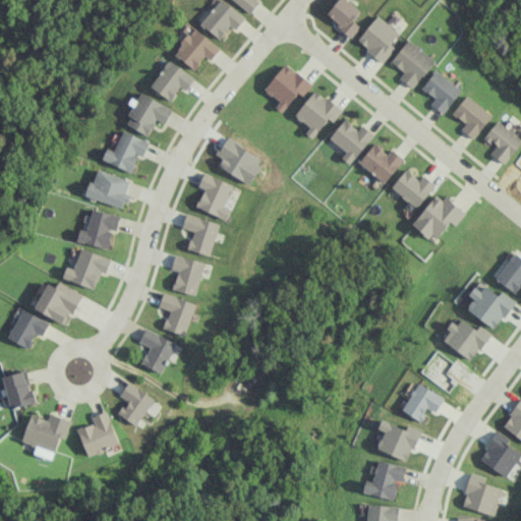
[(235,30),(245,18),(224,0),(220,0),(200,22),(219,39),(231,25),(235,30)]
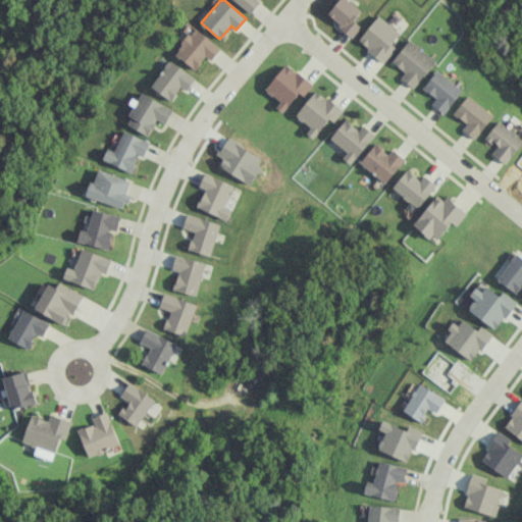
[(258,0),(235,0),(250,13),(260,1),(258,0)]
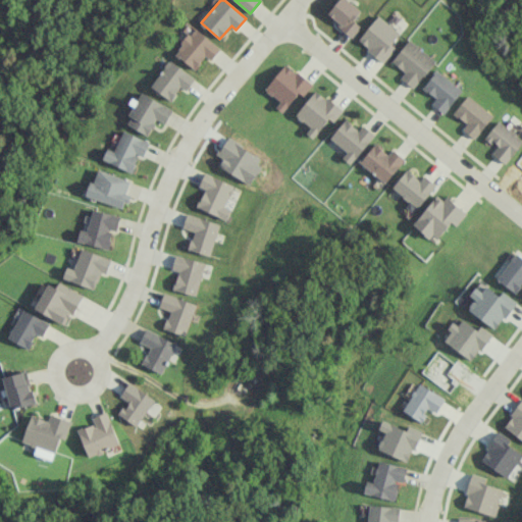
[(360,25),(353,20),(361,9),(348,0),(337,0),(326,17),(353,36),(360,25)]
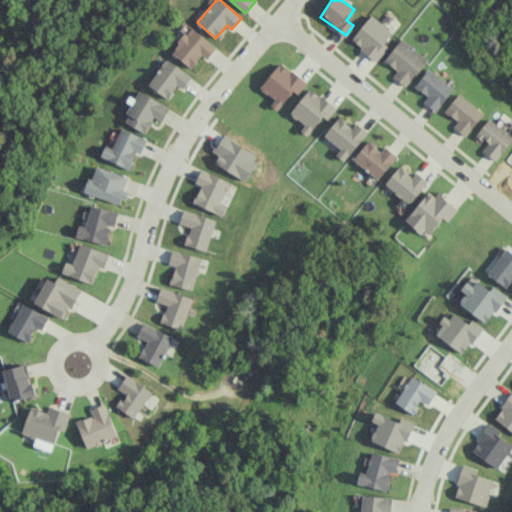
[(383,43),(392,31),(369,15),(351,41),(377,60),(387,46),(383,43)]
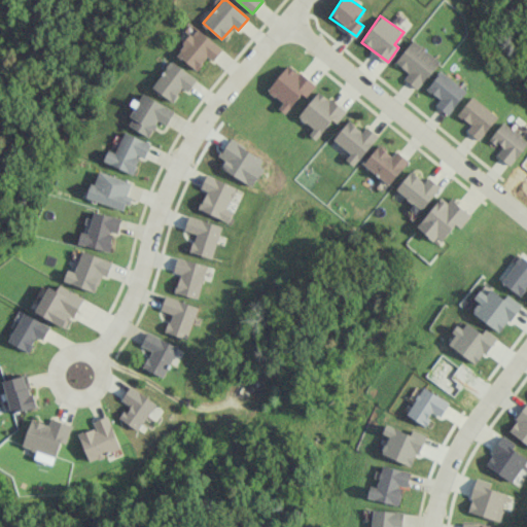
[(213,61),(223,47),(196,28),(176,55),(198,70),(207,57),(213,61)]
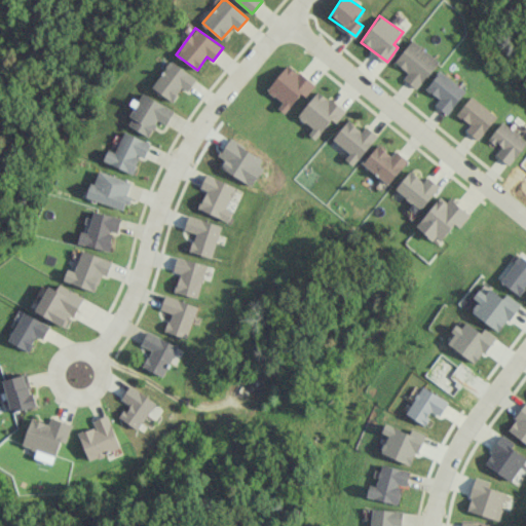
[(439,58),(410,40),(396,64),(408,71),(403,79),(419,88),(439,58)]
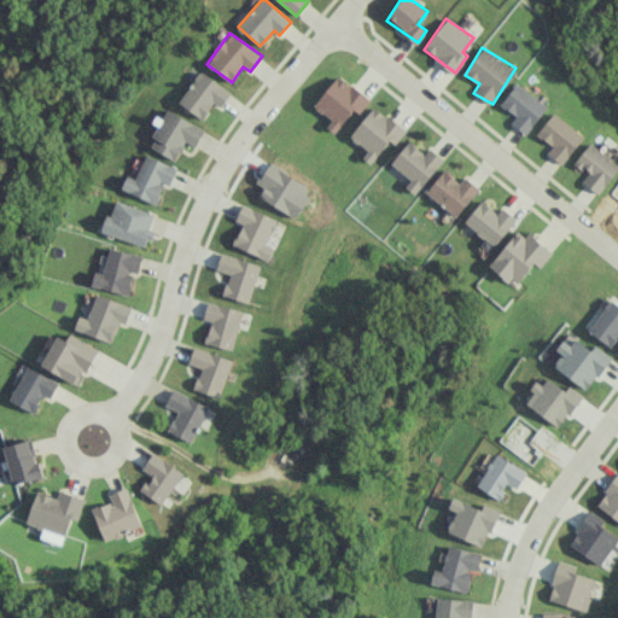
[(231,89),(198,71),(179,105),(203,120),(213,103),(222,108),(231,89)]
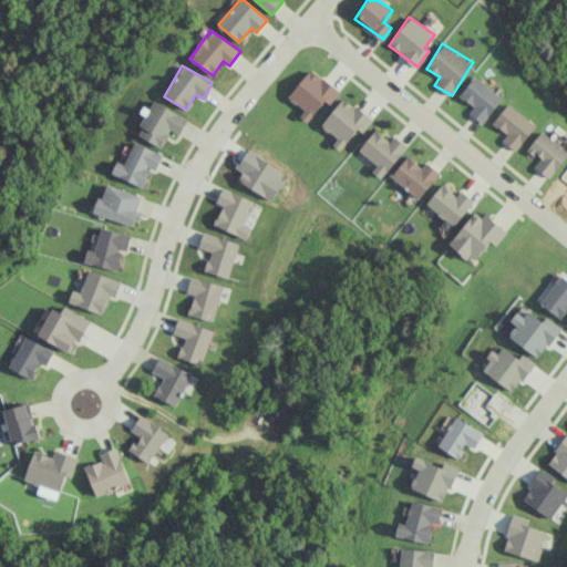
[(307,122),(325,100),(329,103),(338,92),(310,69),(287,96),(303,110),(299,115),(307,122)]
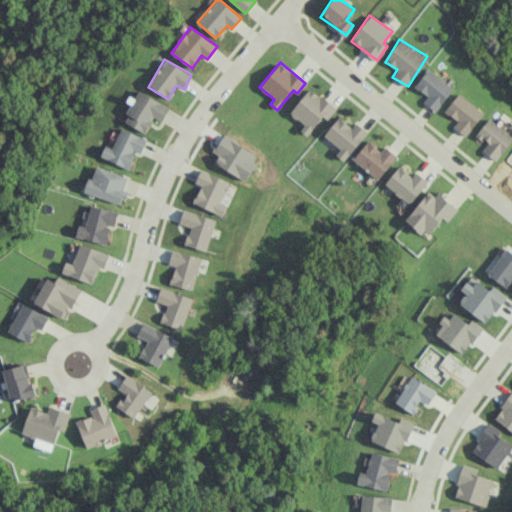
[(428,96),(424,101),(435,110),(453,88),(429,68),(414,85),(428,96)]
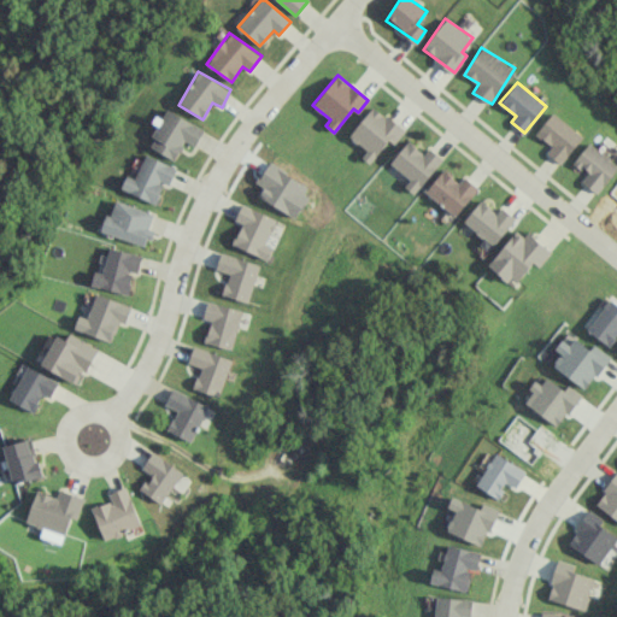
[(366,150),(362,157),(371,165),(401,128),(374,105),(348,135),(366,150)]
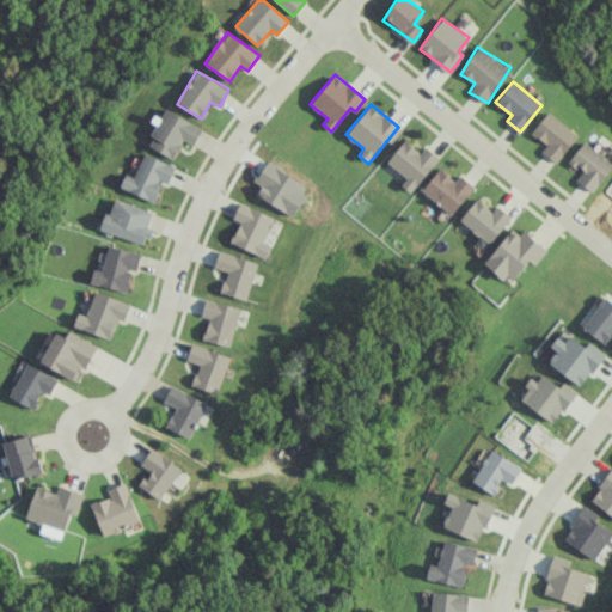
[(193,145),(202,129),(167,108),(147,144),(172,159),(184,139),(193,145)]
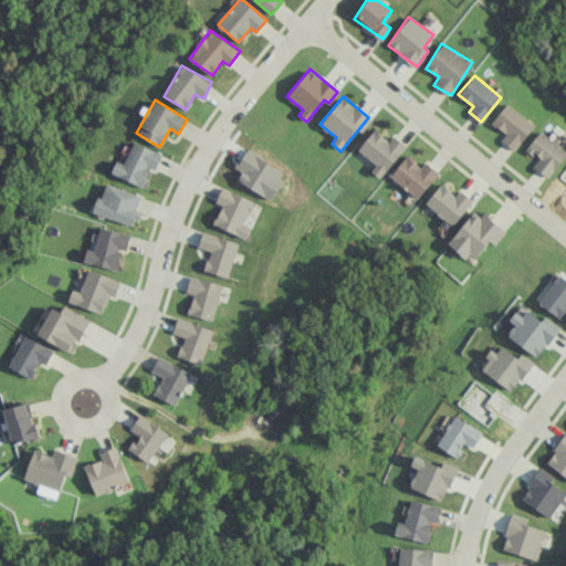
[(492,124),(506,133),(501,140),(516,150),(534,123),(505,104),(492,124)]
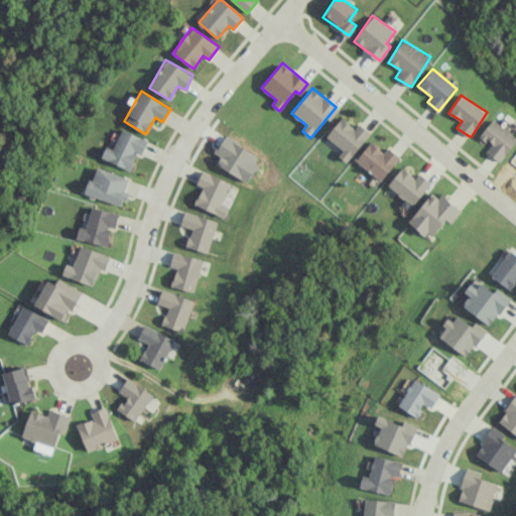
[(343,150),(338,155),(346,162),(371,133),(359,123),(355,128),(342,117),(327,136),(343,150)]
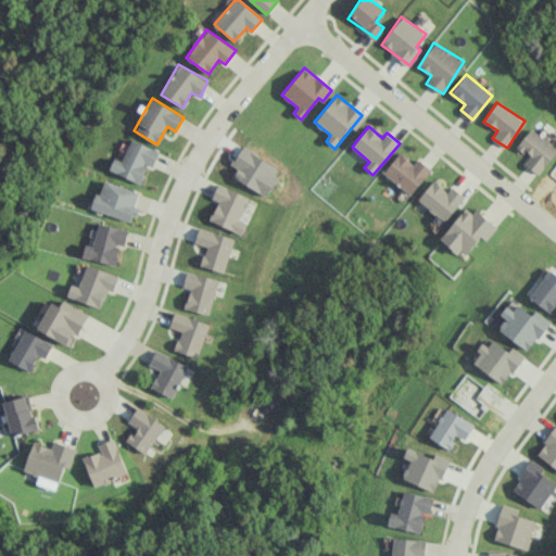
[(529,156),(523,163),(538,174),(555,150),(555,147),(531,128),(517,147),(529,156)]
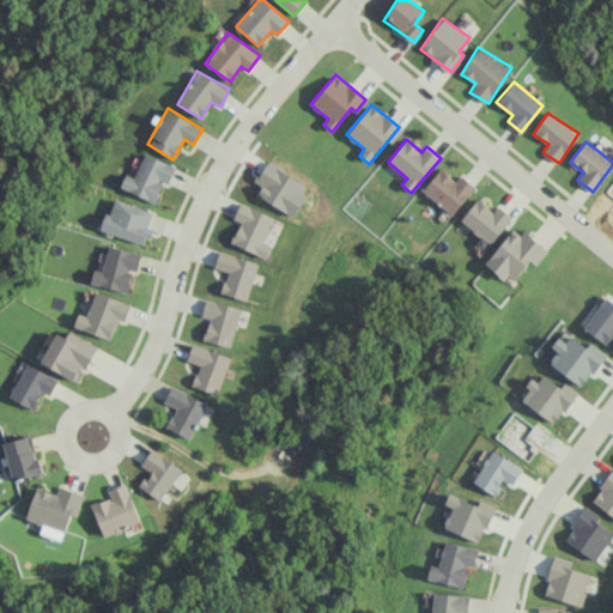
[(156,201),(163,181),(169,183),(175,165),(144,153),(134,176),(126,174),(120,188),(156,201)]
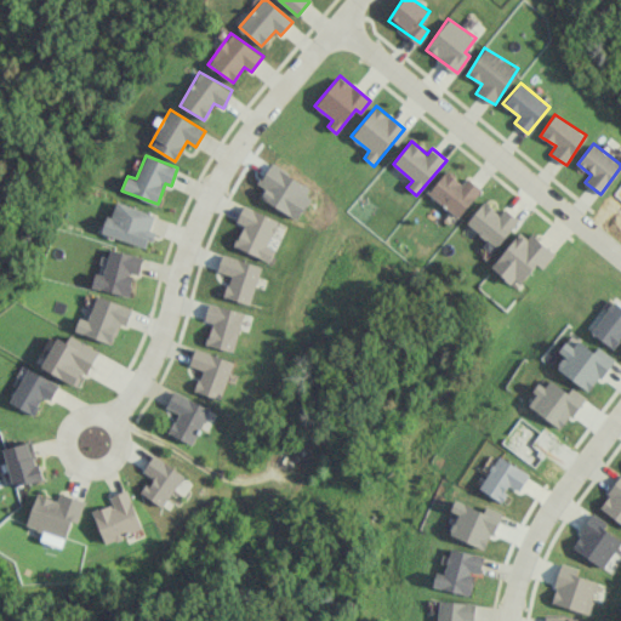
[(467,177),(462,183),(446,171),(428,192),(457,217),(482,189),(467,177)]
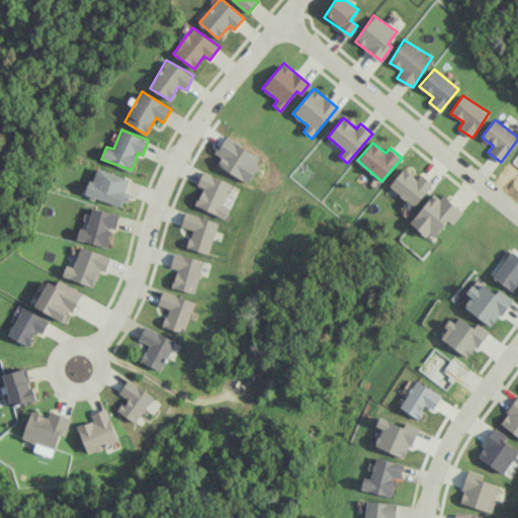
[(120,206),(131,180),(95,167),(85,194),(120,206)]
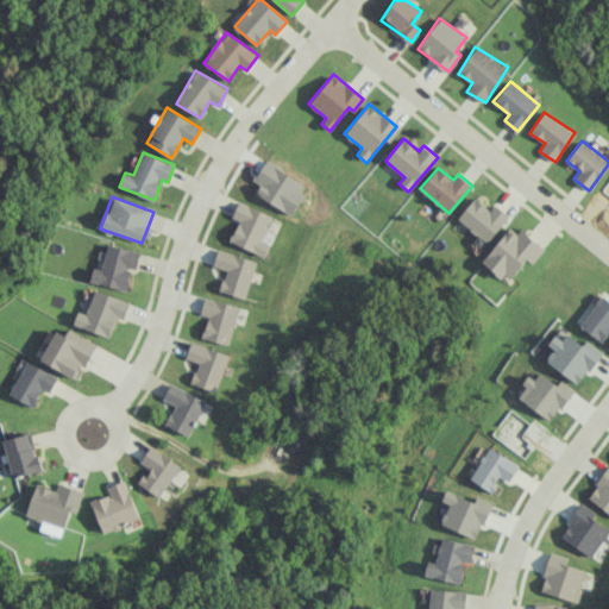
[(509,215),(495,203),(490,209),(475,196),(457,218),(487,243),(509,215)]
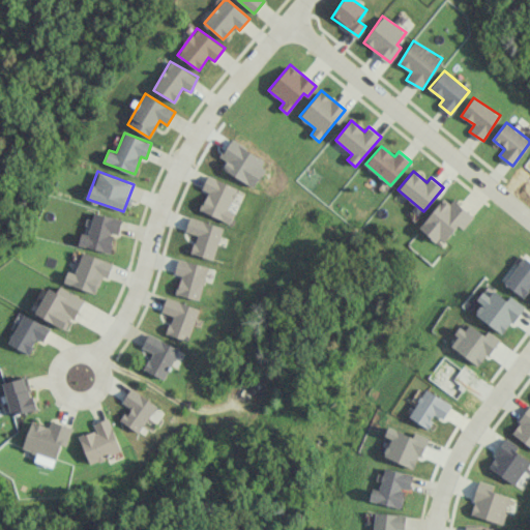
[(199,210),(230,223),(234,211),(229,209),(237,187),(207,175),(202,188),(207,190),(199,210)]
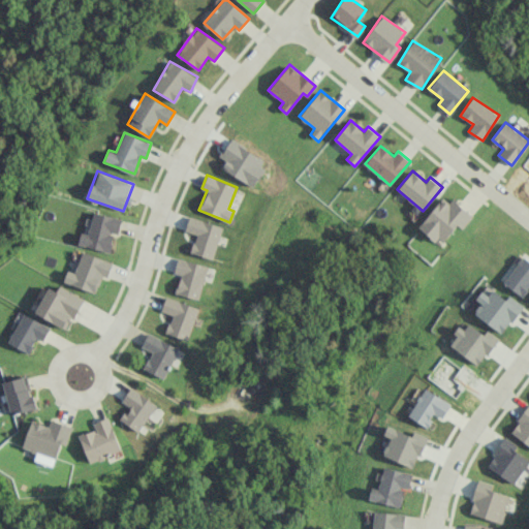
[(462,228),(472,215),(453,198),(448,204),(442,198),(419,226),(441,244),(457,224),(462,228)]
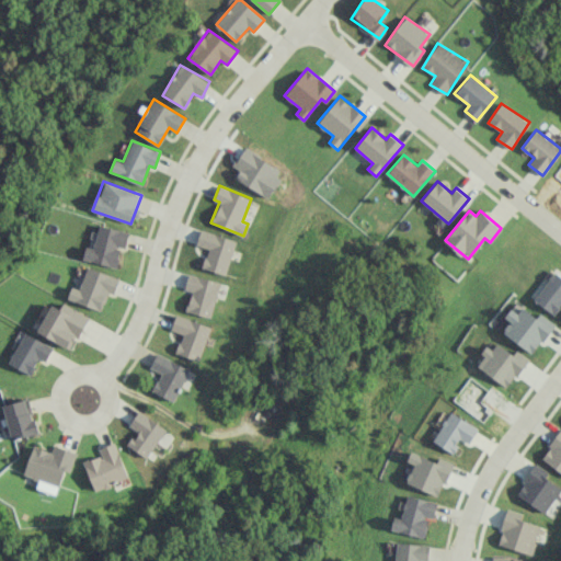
[(82,260),(116,267),(121,247),(125,248),(128,231),(99,225),(93,248),(86,245),(82,260)]
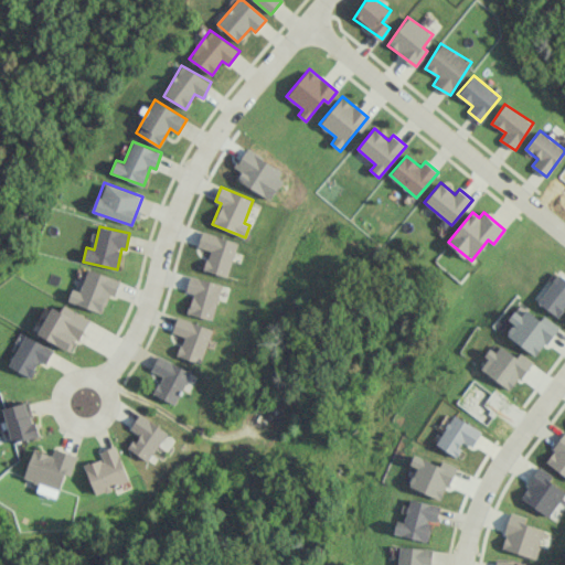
[(236,242),(202,231),(196,246),(209,249),(203,269),(225,277),(236,242)]
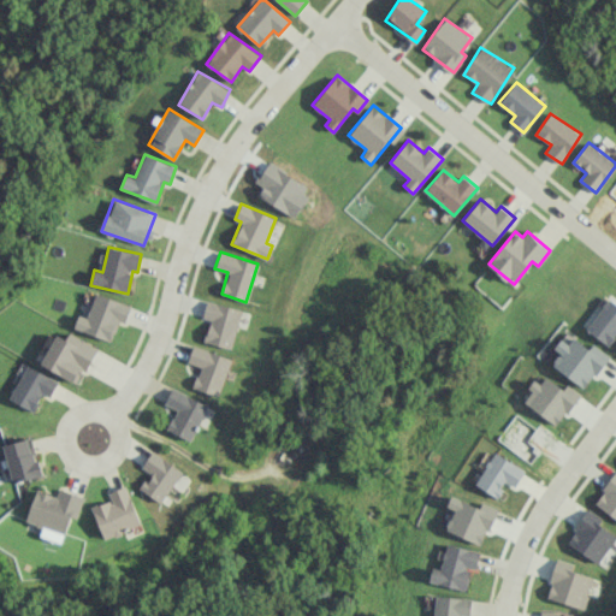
[(72,329),(110,341),(118,320),(124,323),(130,306),(95,292),(86,318),(77,314),(72,329)]
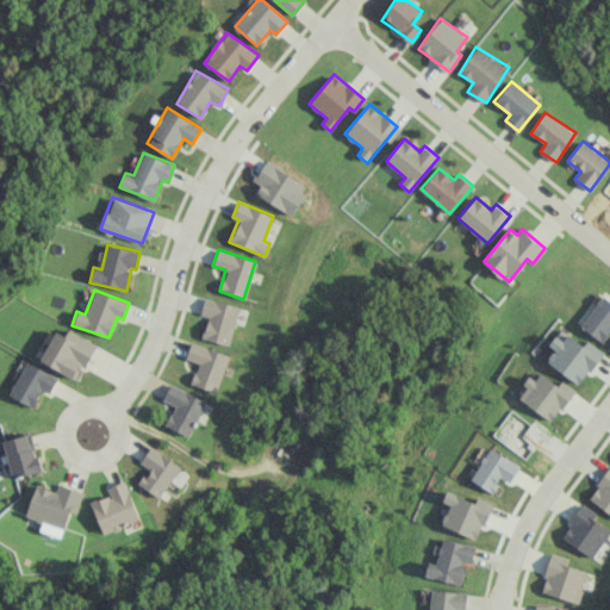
[(603,342),(609,330),(609,300),(602,296),(580,327),(603,342)]
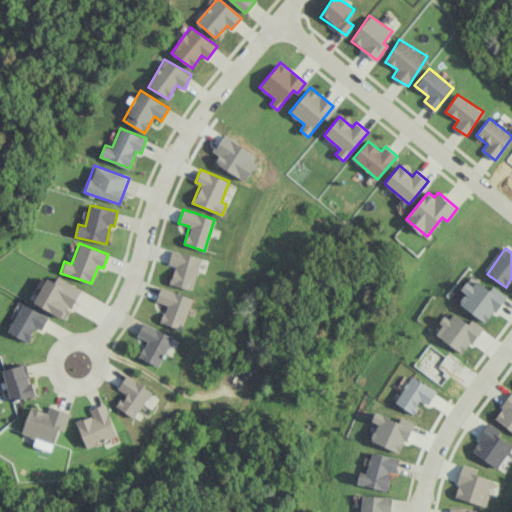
[(169,284),(192,289),(199,256),(171,250),(168,264),(173,265),(169,284)]
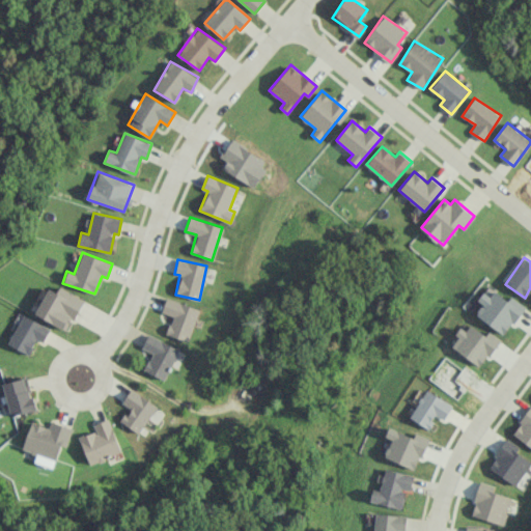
[(511,296),(508,300),(488,285),(478,300),(483,304),(476,314),(505,335),(526,306),(511,296)]
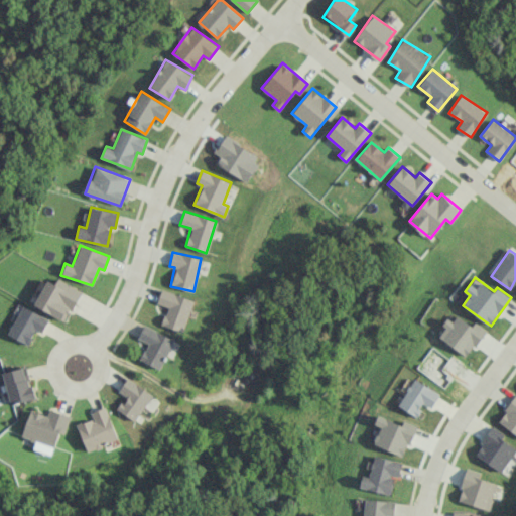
[(33,305),(66,321),(81,290),(57,278),(54,283),(47,280),(33,305)]
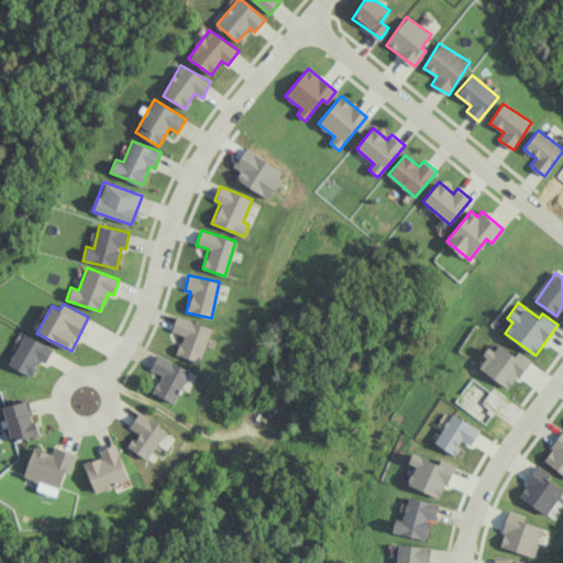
[(210,326),(175,317),(172,331),(181,334),(176,355),(200,362),(210,326)]
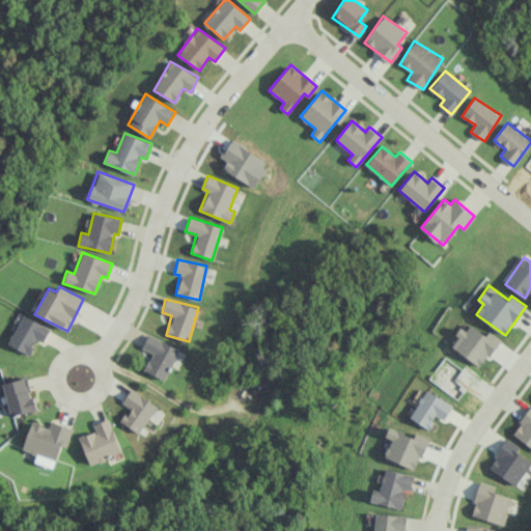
[(36,339),(43,342),(50,328),(22,314),(8,344),(29,355),(36,339)]
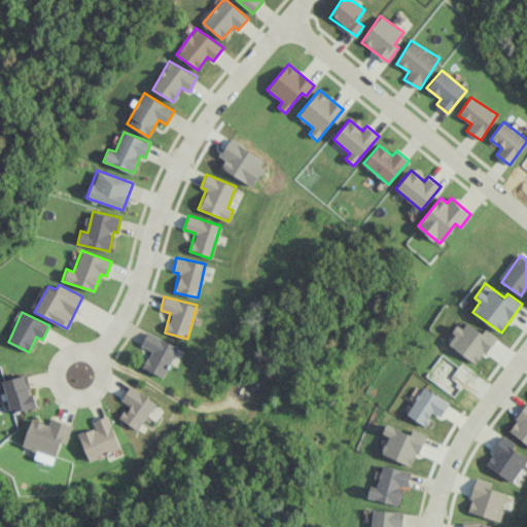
[(448,342),(478,364),(497,338),(486,328),(482,332),(467,321),(463,328),(460,325),(448,342)]
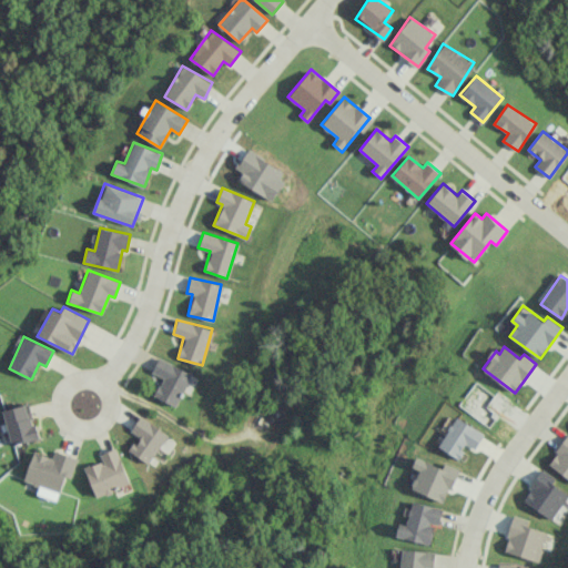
[(191,373),(158,358),(151,373),(162,377),(154,396),(176,406),(191,373)]
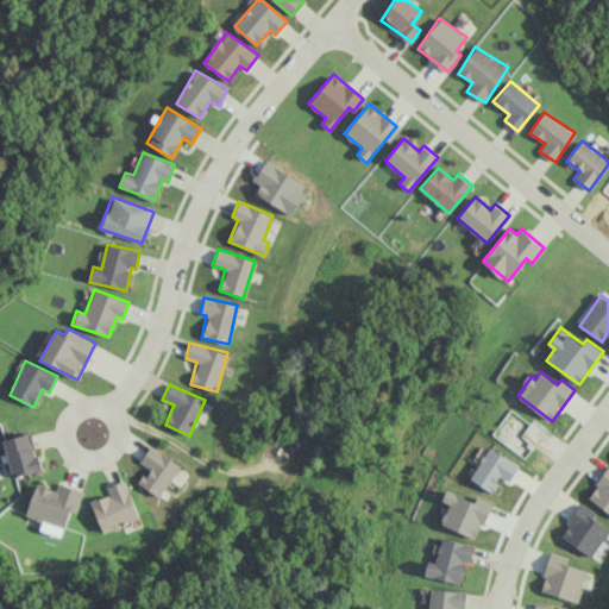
[(38,471),(31,433),(5,438),(12,477),(38,471)]
